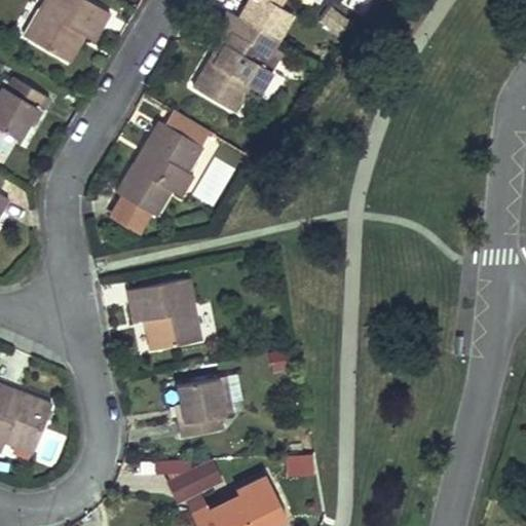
[(40,7),(23,36),(64,61),(79,35),(84,38),(92,43),(109,15),(82,0),(50,0),(45,10),(40,7)]
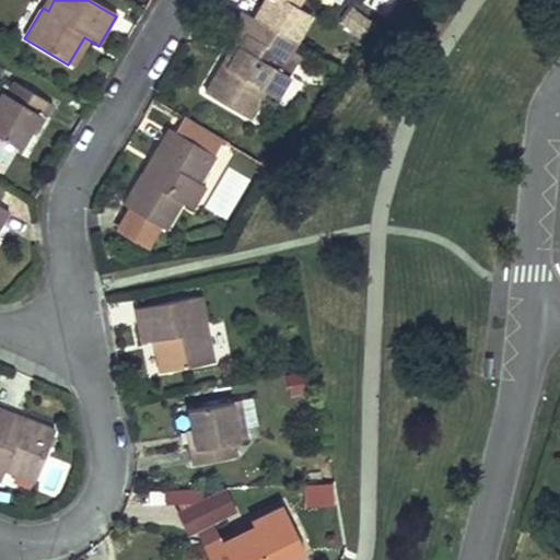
[(48,11),(54,0),(46,0),(43,8),(48,11)]
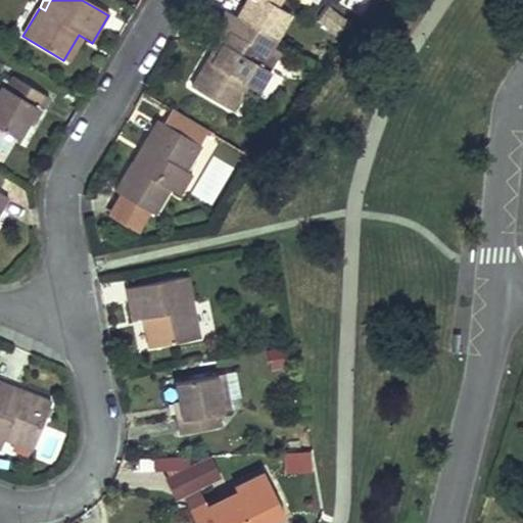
[(248,0),(251,1),(239,20),(241,22),(276,43),(287,22),(274,15),(282,0),(248,0)]
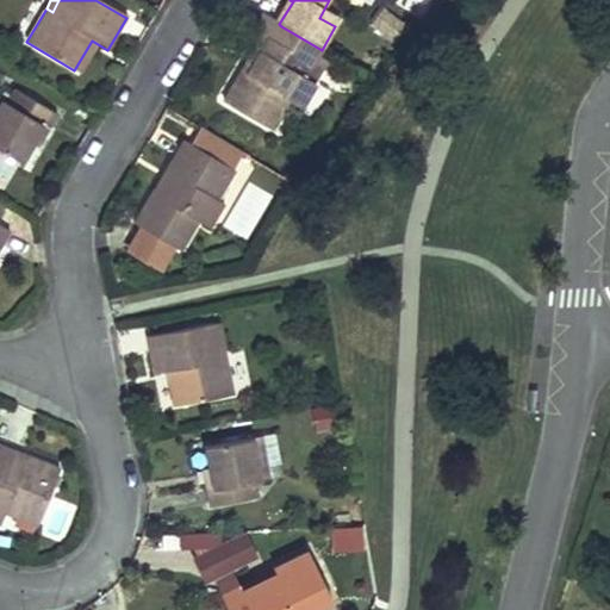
[(377,11),(372,32),(399,38),(404,18),(377,11)]
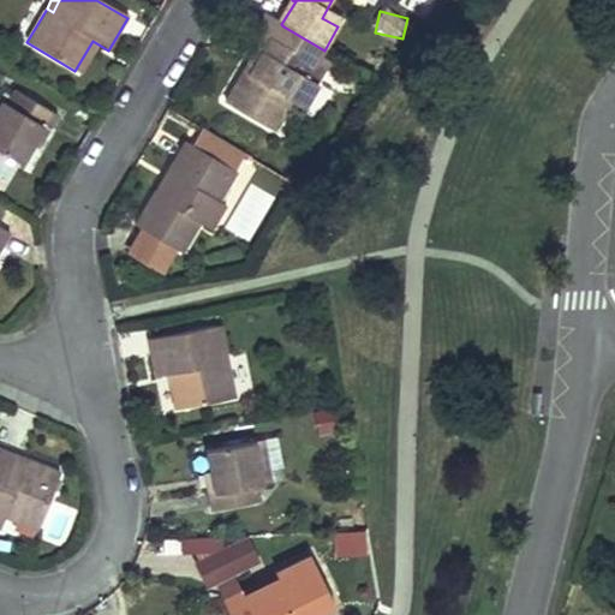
[(254,76),(284,27),(281,24),(278,23),(249,72),(254,76)]
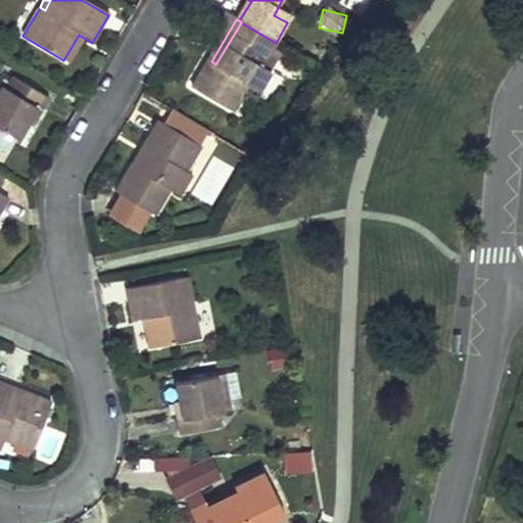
[(193,92),(230,114),(245,89),(256,95),(268,77),(263,75),(258,72),(276,43),(241,22),(216,64),(211,61),(193,92)]
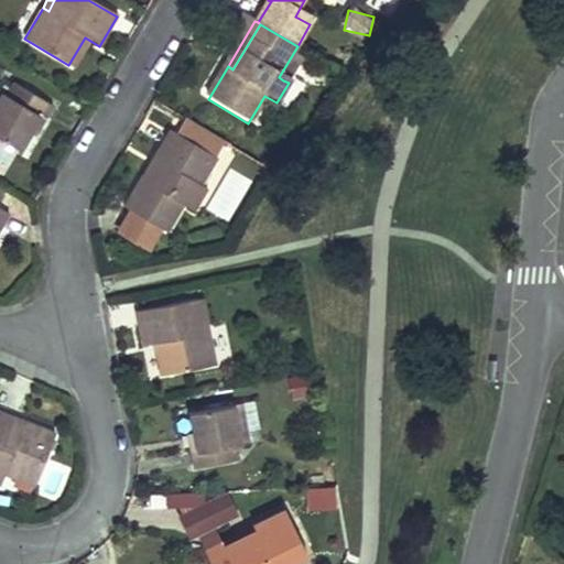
[(85,38),(68,65),(75,68),(90,41),(85,38)]
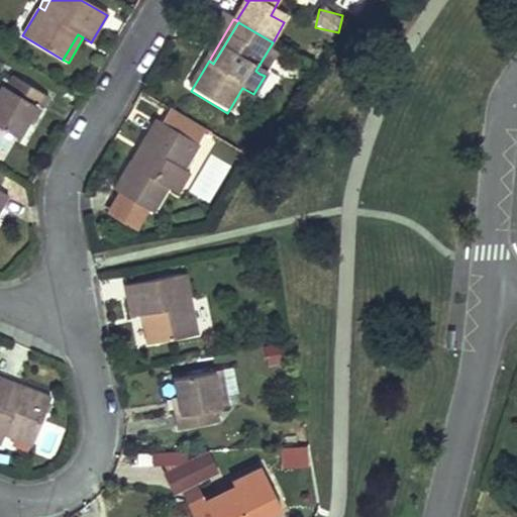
[(260,74),(277,44),(273,42),(255,71),(260,74)]
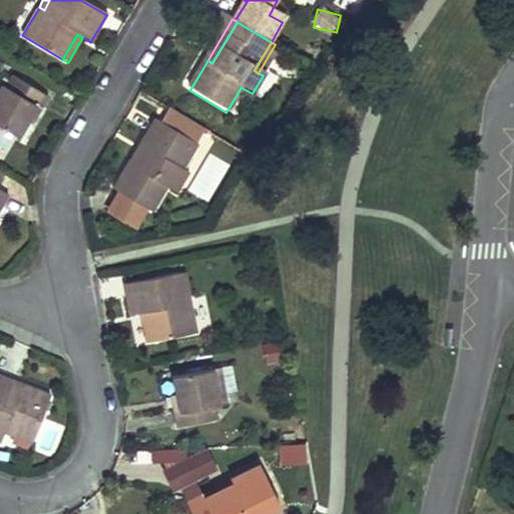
[(0,86),(0,126),(15,137),(23,122),(34,105),(39,109),(45,97),(11,76),(4,89),(0,86)]
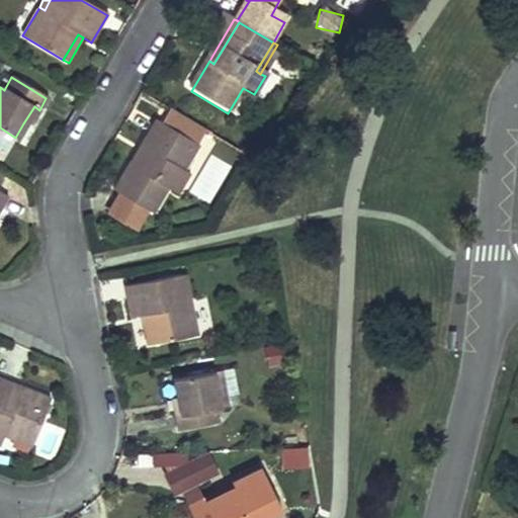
[(34,106),(23,123),(29,126),(39,110),(34,106)]
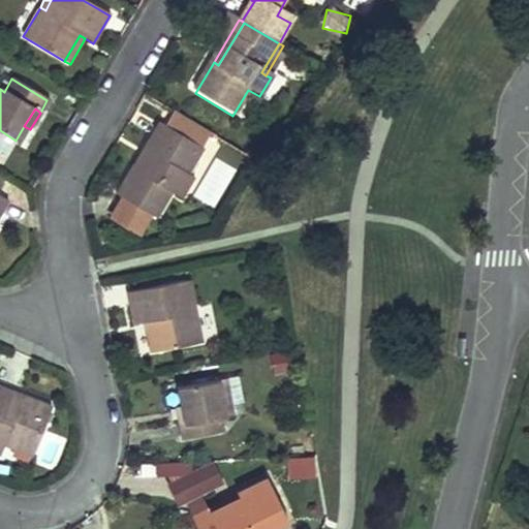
[(154,221),(172,194),(185,174),(199,150),(209,136),(174,114),(164,128),(163,127),(136,169),(132,167),(114,195),(119,199),(149,218),(154,221)]
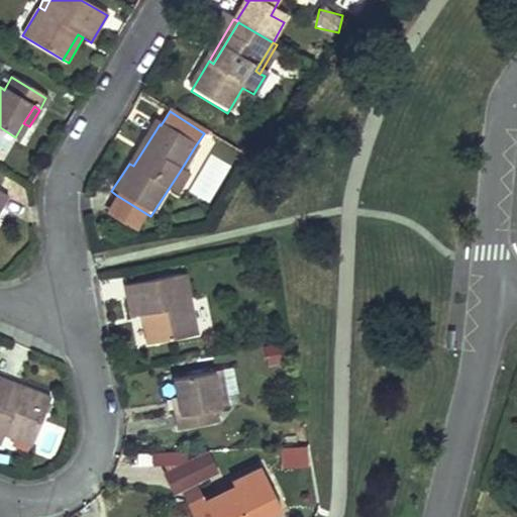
[(133,166),(160,124),(156,122),(129,164),(133,166)]
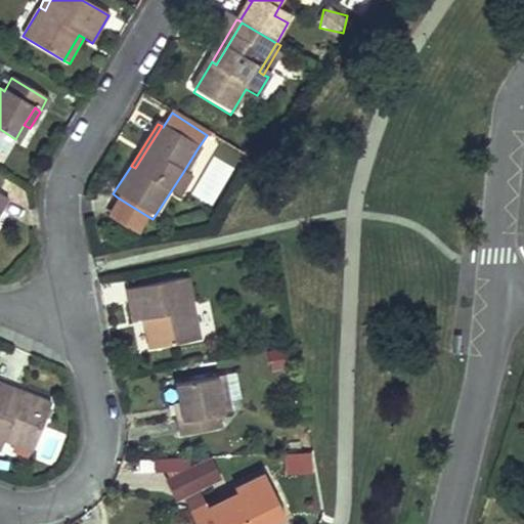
[(187,175),(202,151),(198,148),(183,172),(187,175)]
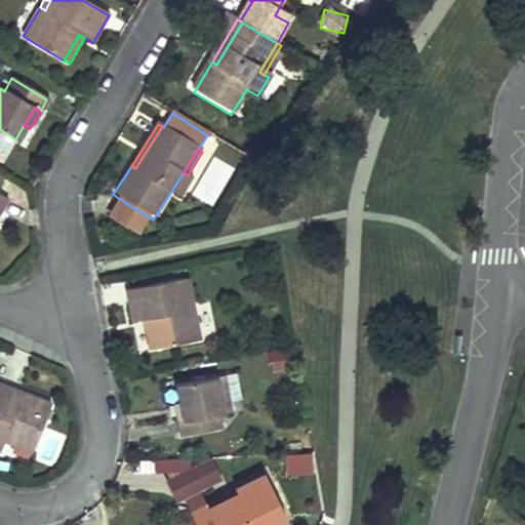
[(214,158),(195,196),(216,206),(236,168),(214,158)]
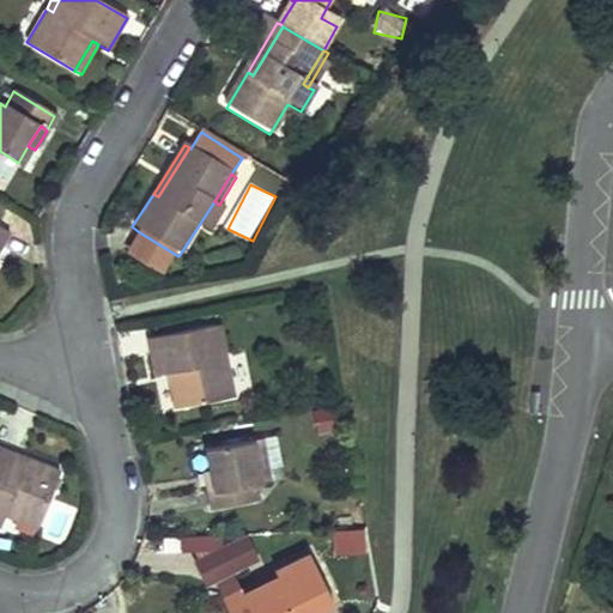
[(219,205),(214,201),(199,225),(210,232),(225,208),(219,205)]
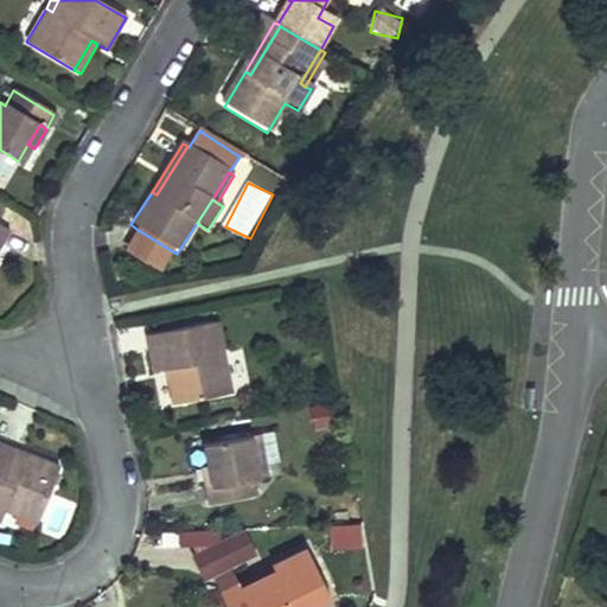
[(171,250),(136,229),(122,250),(158,273),(171,250)]
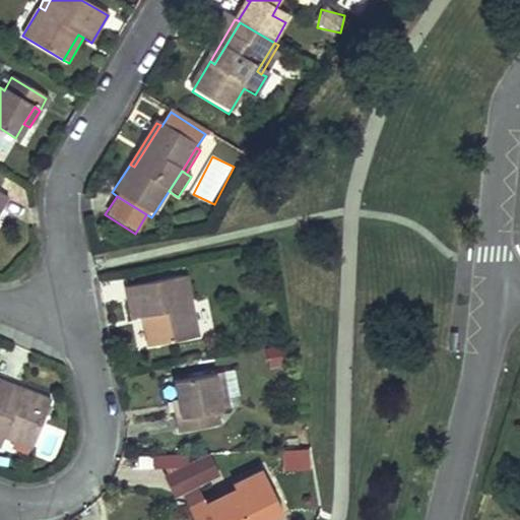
[(192,312),(185,276),(181,277),(188,313),(192,312)]
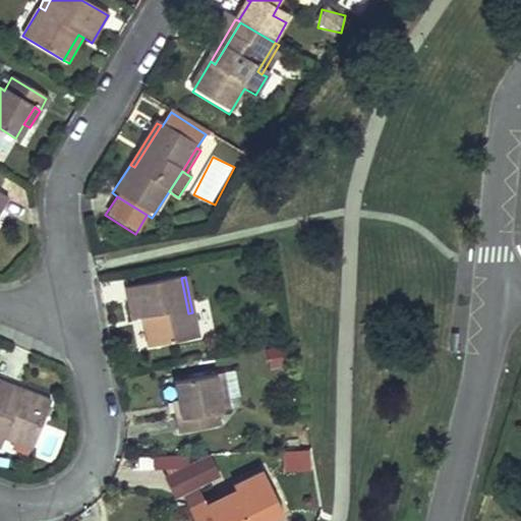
[(148,317),(154,348),(197,340),(192,312),(188,313),(181,278),(126,288),(133,321),(142,319),(148,317)]
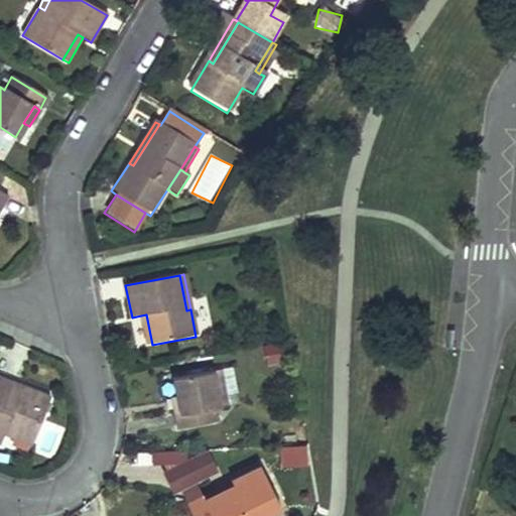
[(141,315),(147,346),(152,345),(146,314),(141,315)]
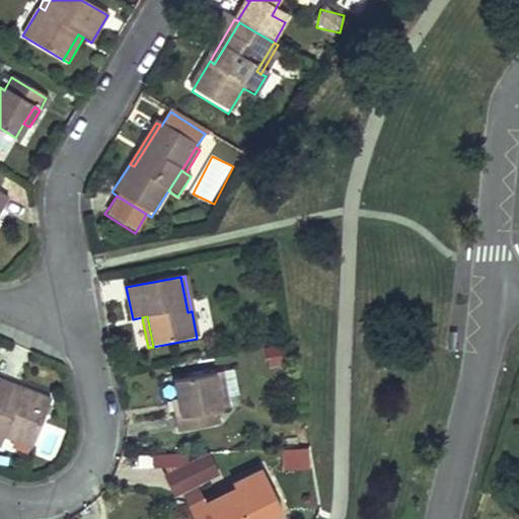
[(229,408),(223,373),(215,374),(221,410),(229,408)]
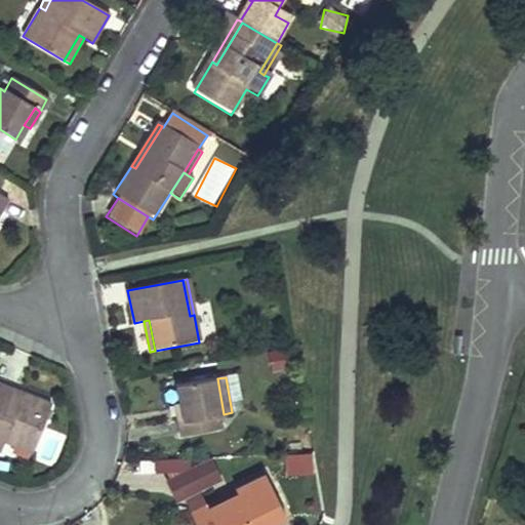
[(177,420),(180,438),(224,431),(220,414),(224,414),(217,378),(178,386),(182,402),(185,419),(177,420)]
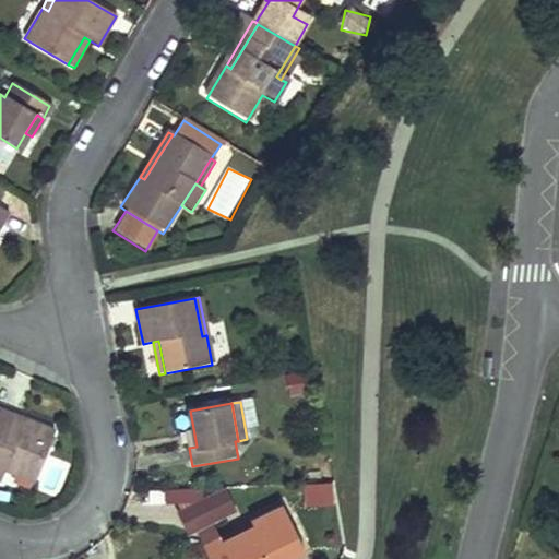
[(24,416),(0,405),(0,414),(22,424),(24,416)]
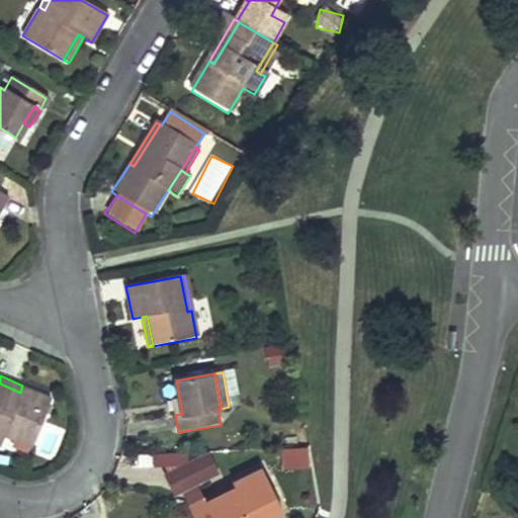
[(6,431),(34,443),(54,399),(22,385),(20,393),(0,383),(0,446),(4,437),(6,431)]
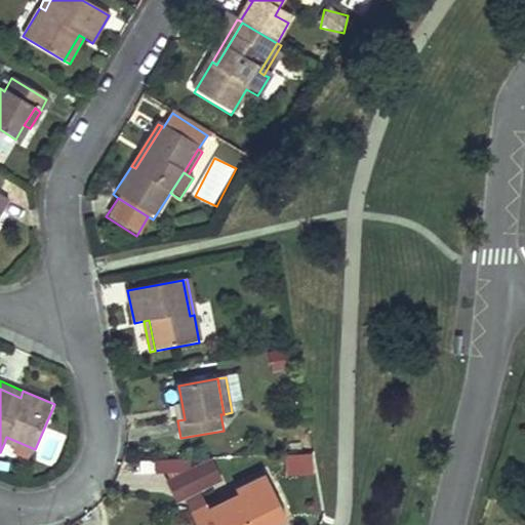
[(185,419),(182,402),(174,403),(177,420),(185,419)]
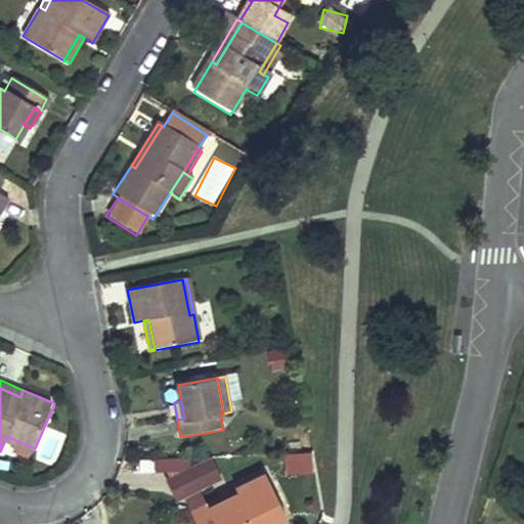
[(4,442),(33,453),(35,448),(6,436),(4,442)]
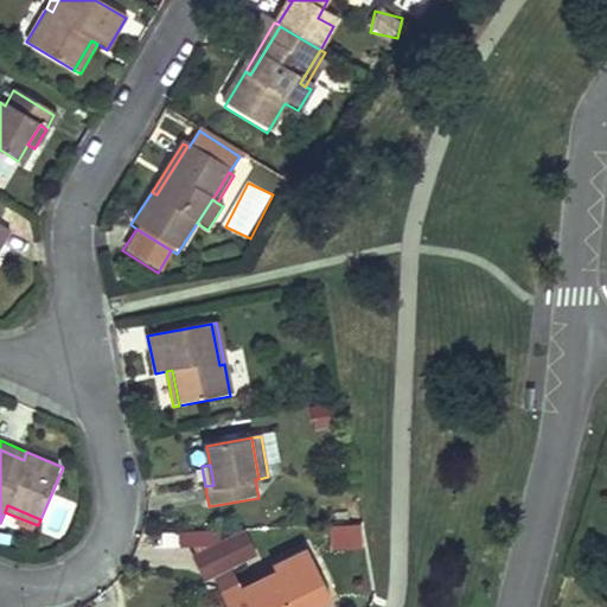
[(202,580),(259,562),(248,530),(192,548),(202,580)]
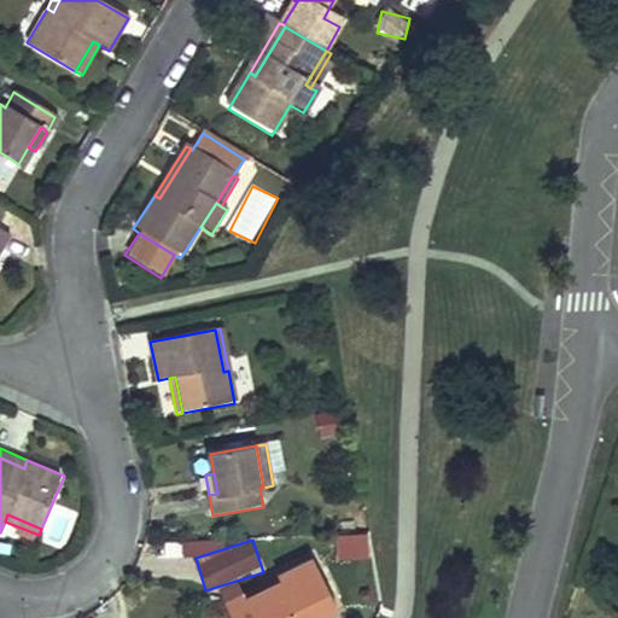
[(328,617),(336,614),(324,590),(313,565),(278,581),(281,588),(229,613),(232,617),(328,617)]
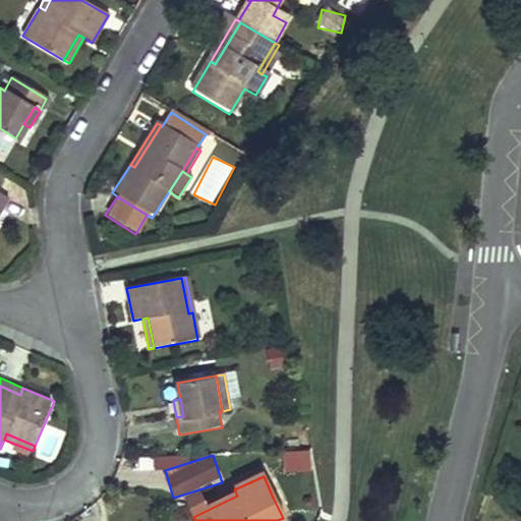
[(234,489),(190,511),(193,517),(237,496),(234,489)]
